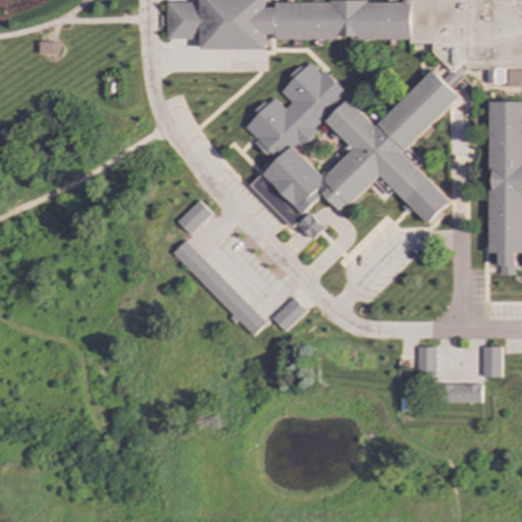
[(521,0),(521,253),(516,253),(516,266),(514,266),(514,275),(501,274),(501,266),(499,266),(499,253),(489,253),(489,191),(491,191),(491,170),(489,170),(489,102),(521,102),(521,69),(466,69),(449,88),(458,97),(407,148),(422,162),(416,168),(451,202),(428,224),(394,190),(387,196),(373,181),(350,205),(348,204),(341,211),(319,190),(318,192),(322,197),(307,211),(308,213),(293,227),(251,185),(265,170),(264,169),(277,158),(274,155),(270,159),(255,143),(258,140),(246,127),(253,120),(250,117),(265,102),(269,105),(275,99),(285,109),(293,103),(281,92),(289,86),(284,82),(301,66),(304,69),(310,63),(321,74),(324,70),(349,95),(344,99),(347,101),(349,99),(375,126),(432,70),(441,81),(450,72),(439,62),(440,60),(432,52),(432,44),(410,44),(410,40),(359,40),(359,37),(340,37),(340,40),(276,40),(276,35),(267,35),(267,50),(202,50),(202,39),(168,39),(168,3),(202,3),(202,0),(267,0),(267,7),(276,8),(276,3),(330,3),(330,1),(367,0),(367,4),(404,3),(403,0),(521,0)]
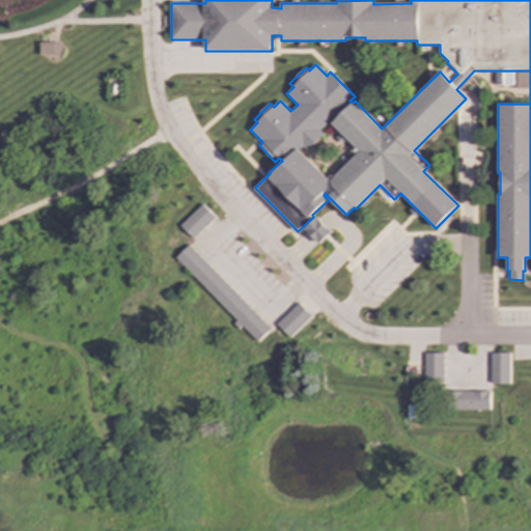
[(40,43),(60,43),(60,54),(40,54),(40,43)]
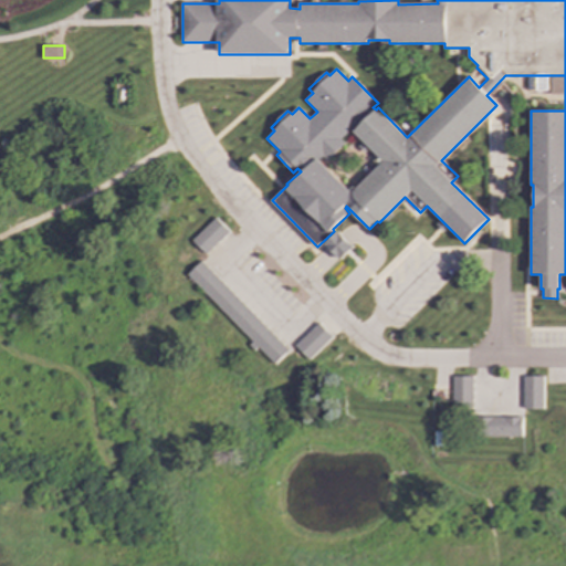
[(192,240),(206,254),(229,232),(216,218),(192,240)]
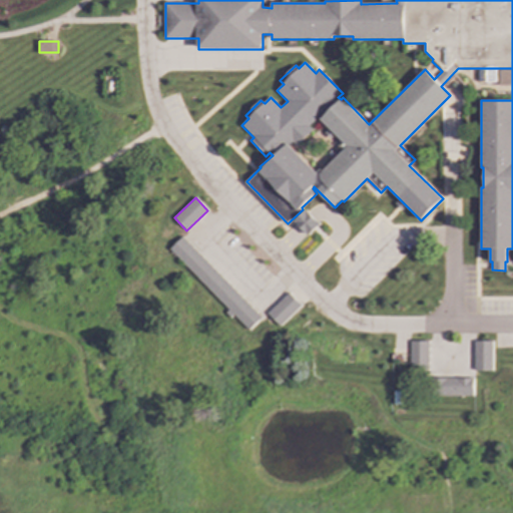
[(295,220),(309,235),(321,224),(306,209),(295,220)]
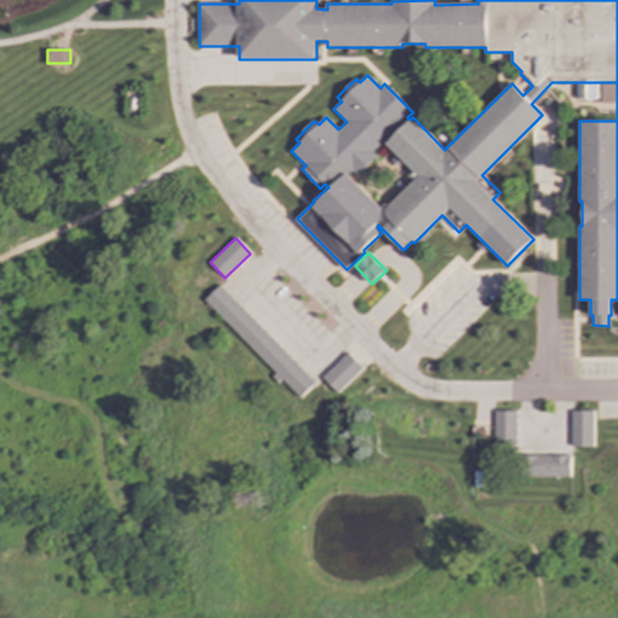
[(315,383),(220,285),(204,299),(275,373),(275,374),(298,398),(315,383)]
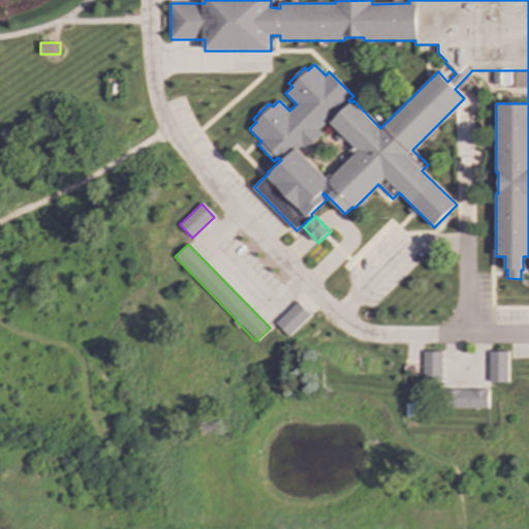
[(310,315),(298,302),(276,323),(288,336),(310,315)]
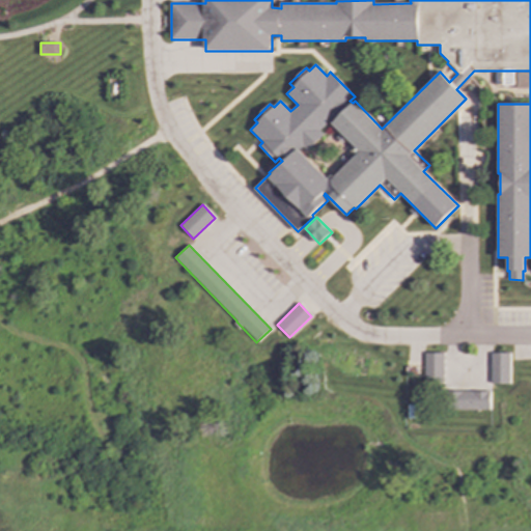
[(442,353),(424,353),(424,383),(443,383),(442,353)]
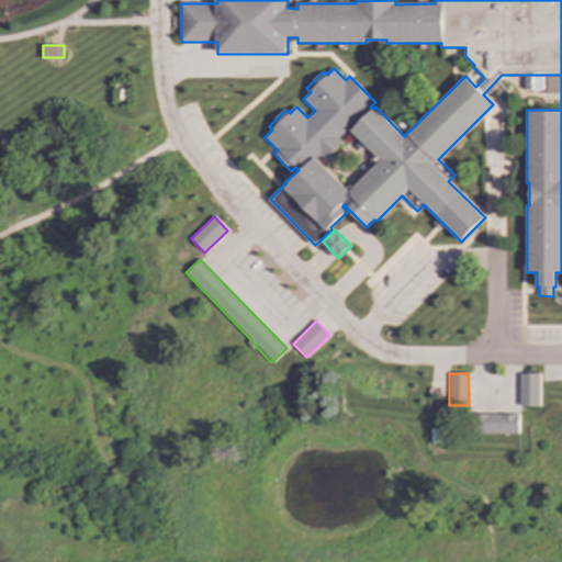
[(539,406),(539,373),(519,373),(518,406),(539,406)]
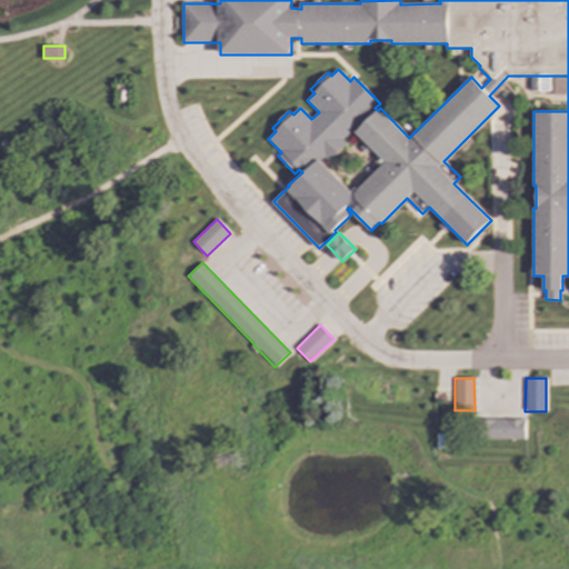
[(523,439),(523,419),(486,419),(486,439),(523,439)]
